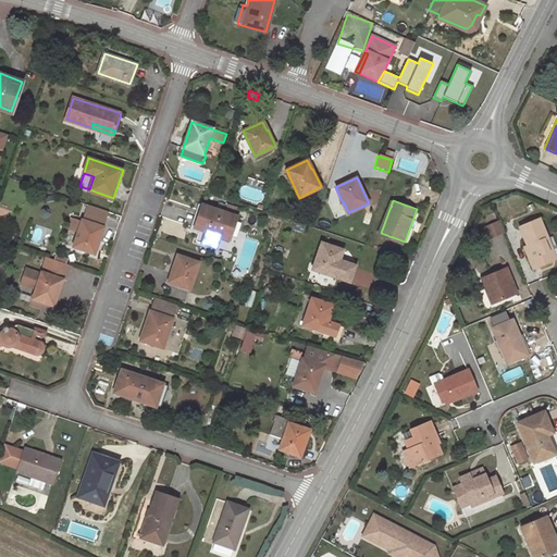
[(110,211),(88,203),(74,247),(96,254),(110,211)]
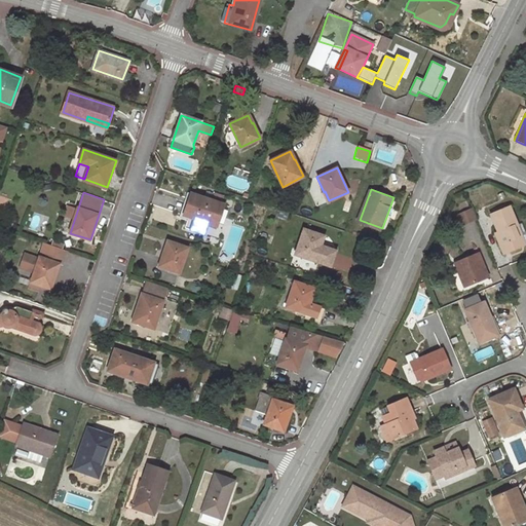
[(209,224),(217,226),(224,203),(191,193),(183,215),(194,219),(190,229),(204,234),(209,224)]
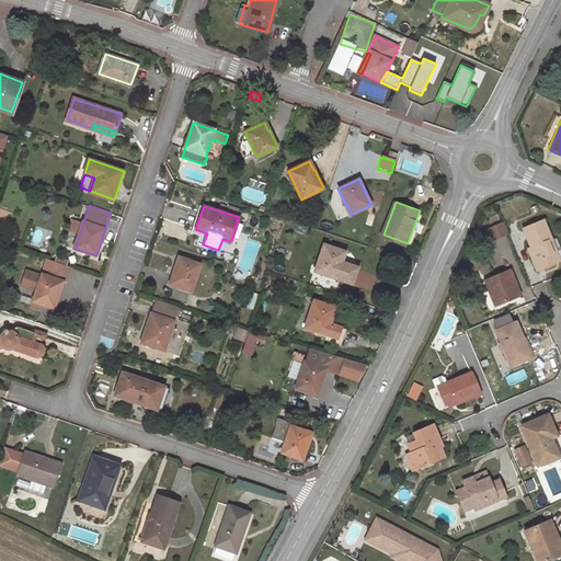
[(556,262),(547,242),(550,240),(542,220),(523,229),(531,248),(528,249),(537,271),(556,262)]
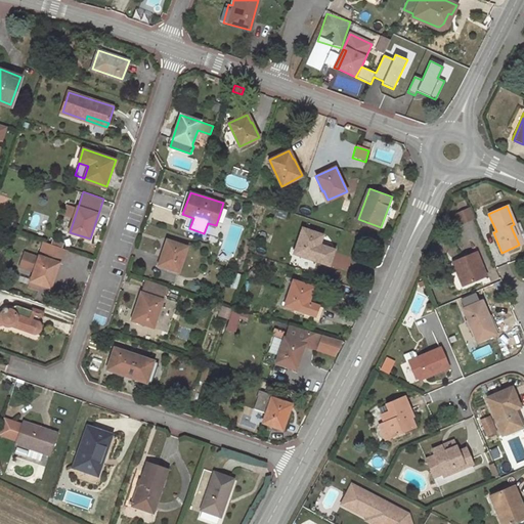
[(472,218),(468,209),(455,215),(457,218),(453,220),(455,225),(472,218)]
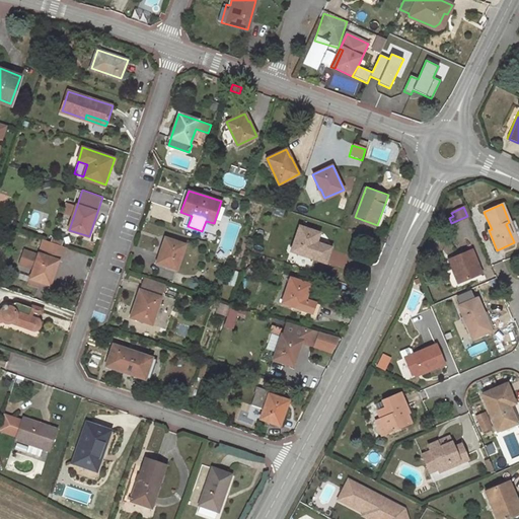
[(518,240),(518,231),(514,220),(509,222),(506,224),(514,242),(518,240)]
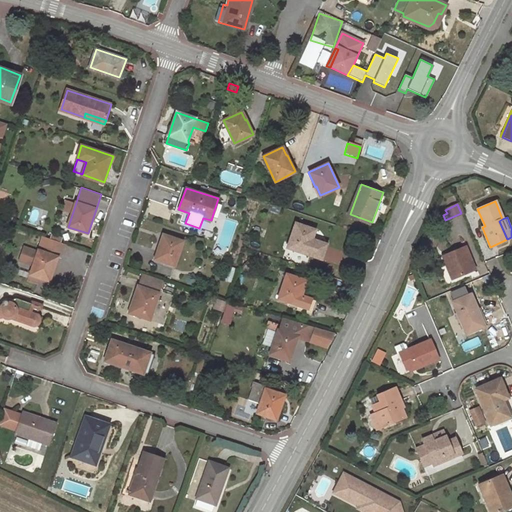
[(287,247),(322,259),(328,245),(312,239),(316,229),(296,223),(287,247)]
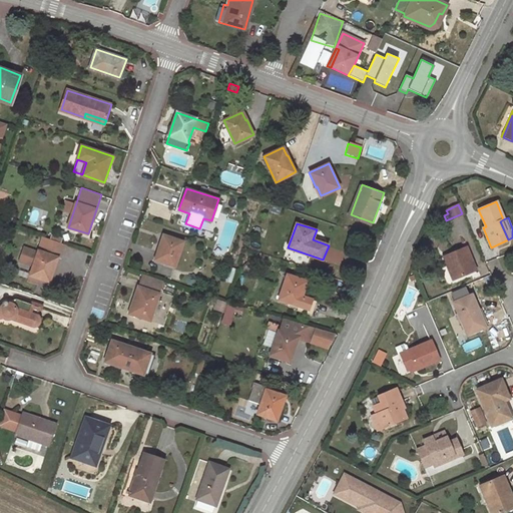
[(60,239),(67,241),(70,231),(64,229),(60,239)]
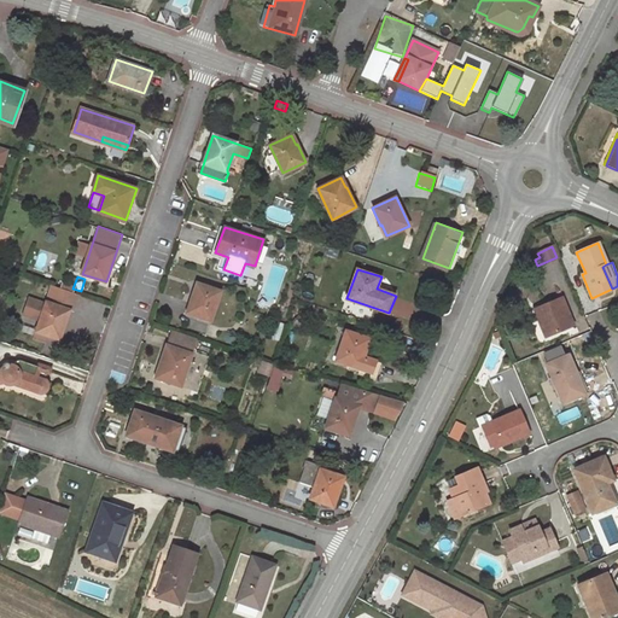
[(52,284),(47,301),(46,304),(29,298),(24,315),(41,321),(36,338),(47,342),(50,336),(62,339),(68,319),(71,321),(80,293),(52,284)]
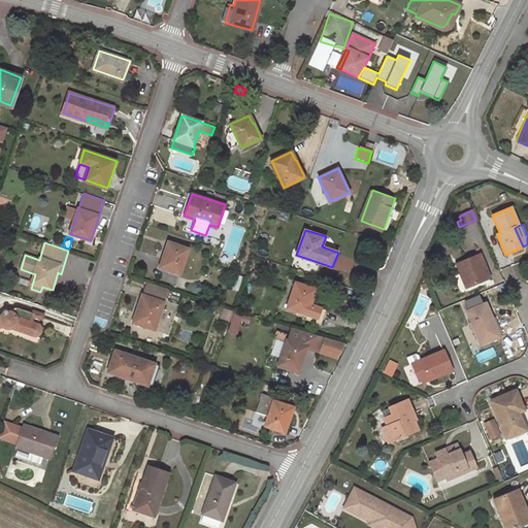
[(162,267),(180,273),(189,249),(169,242),(163,259),(165,260),(162,267)]
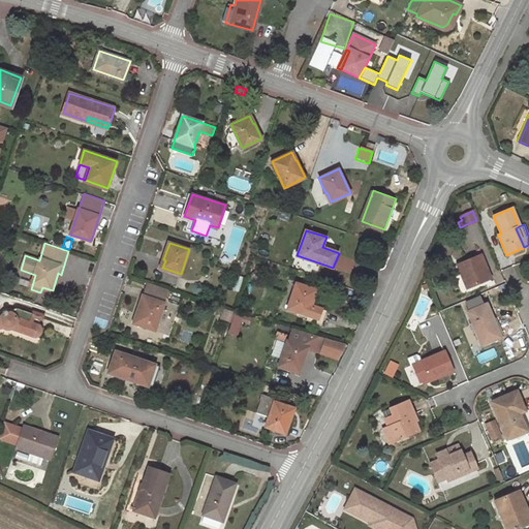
[(467,288),(490,278),(480,255),(457,265),(461,274),(467,288)]
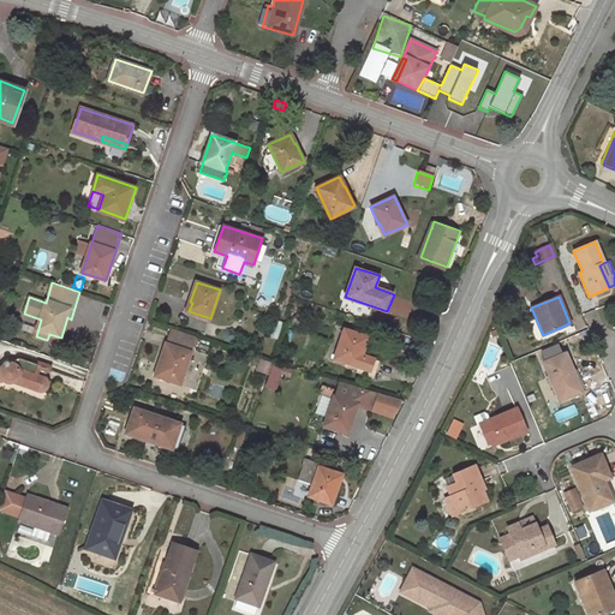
[(543,335),(536,318),(529,321),(536,338),(543,335)]
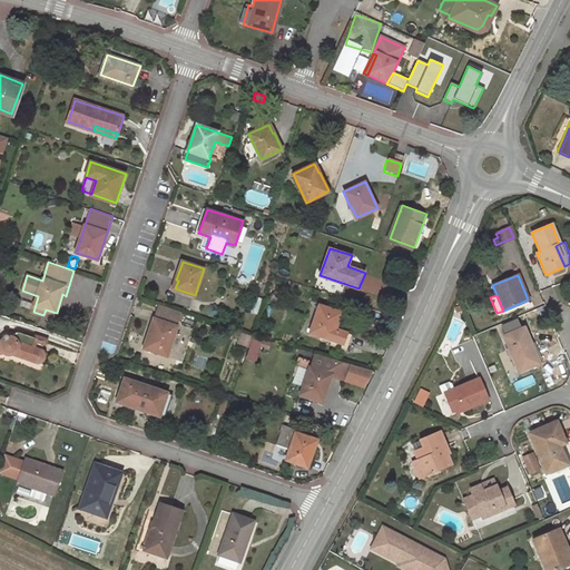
[(253,307),(259,310),(263,298),(256,296),(253,307)]
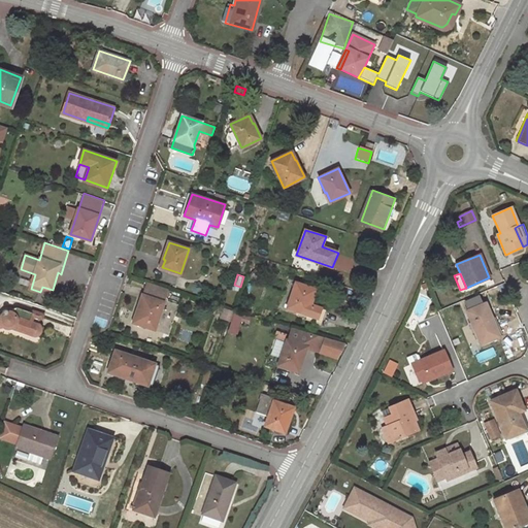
[(134,323),(155,330),(169,289),(147,282),(134,323)]
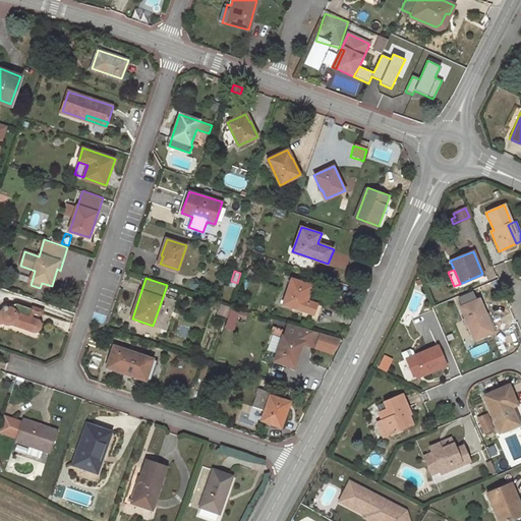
[(311,286),(292,279),(283,304),(304,311),(302,315),(317,322),(323,307),(307,301),(311,286)]
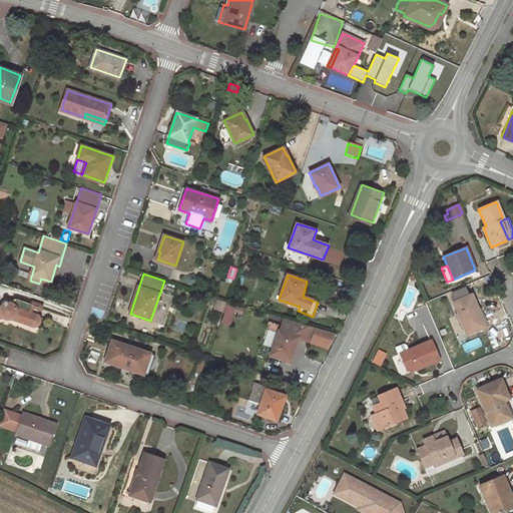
[(451,301),(466,296),(464,289),(448,294),(451,301)]
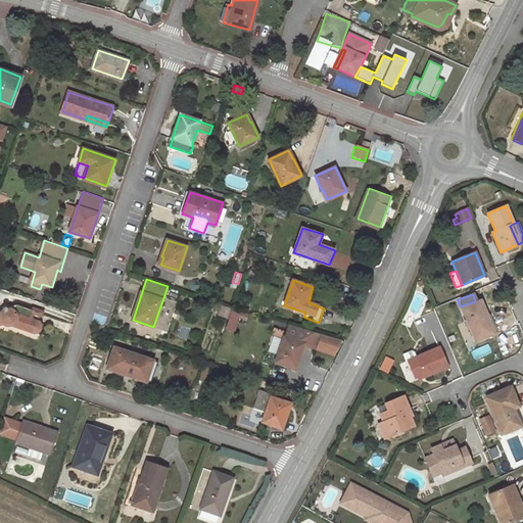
[(494,333),(487,316),(485,316),(479,301),(462,308),(475,341),(494,333)]
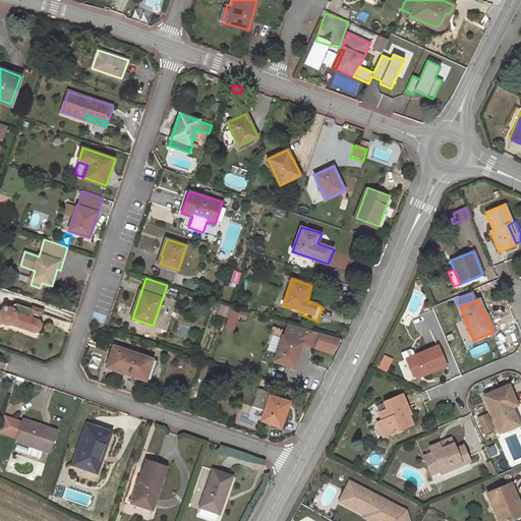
[(504,301),(498,303),(501,310),(507,308),(504,301)]
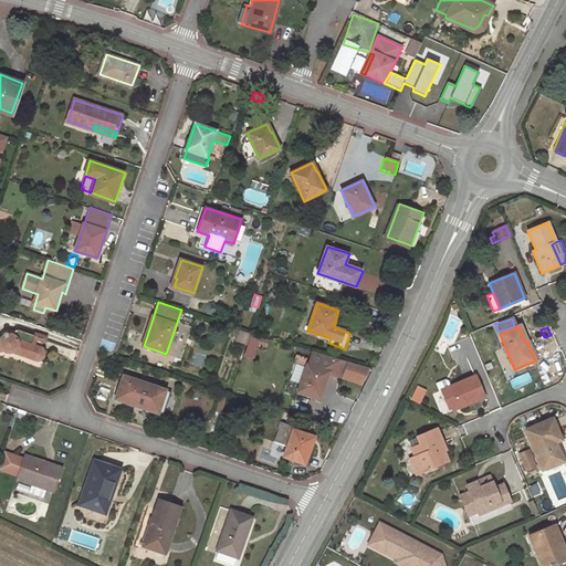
[(12,353),(38,360),(42,347),(32,344),(35,335),(20,331),(14,331),(12,335),(8,334),(7,333),(4,333),(3,333),(2,335),(3,336),(0,336),(0,350),(1,350),(6,352),(8,353),(9,353),(12,353)]
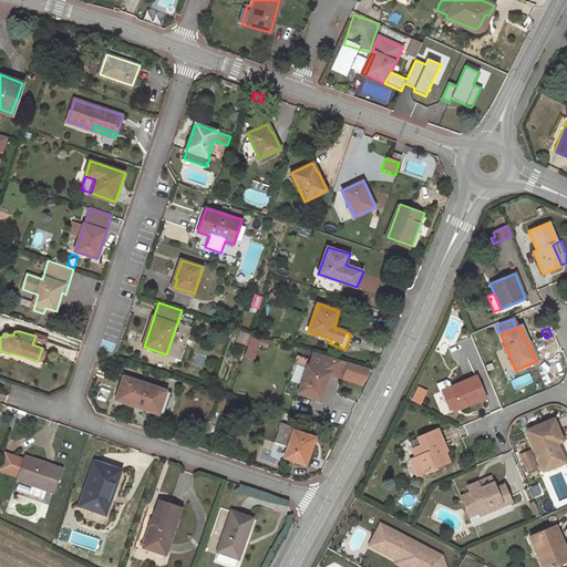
[(32,344),(42,348),(45,339),(35,336),(32,344)]
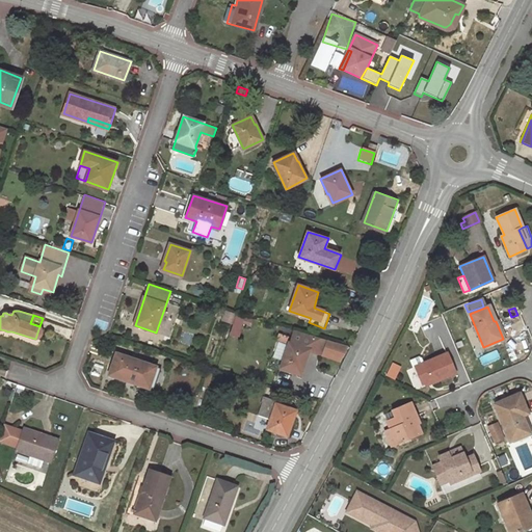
[(281,368),(299,374),(301,366),(303,367),(310,347),(314,335),(295,328),(291,341),(290,341),(289,343),(281,368)]
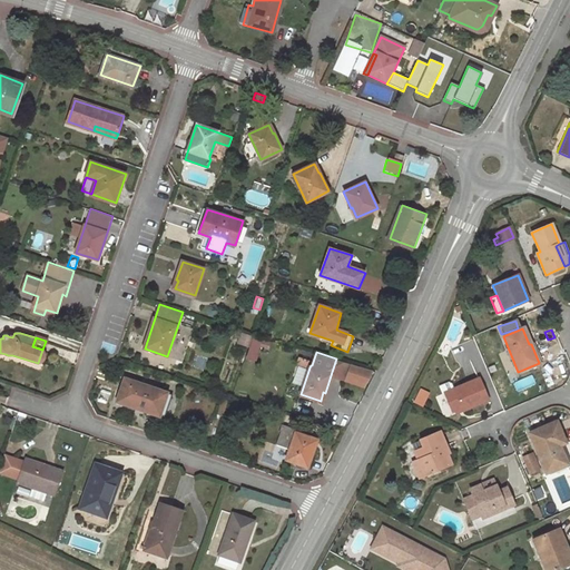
[(349,363),(336,359),(332,372),(343,375),(349,363)]
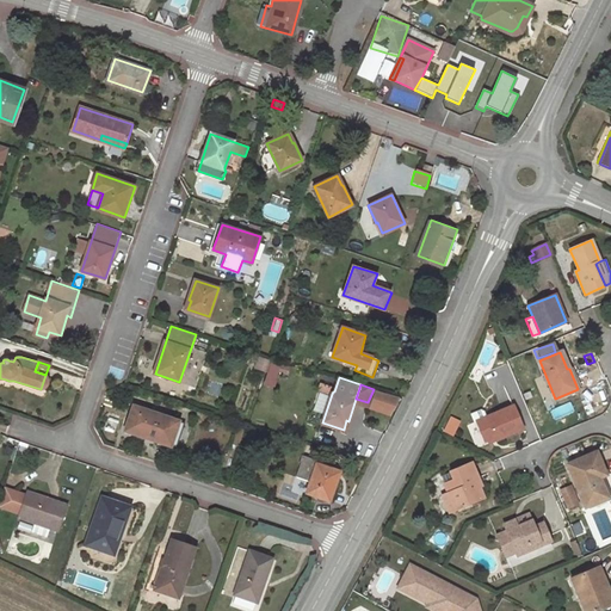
[(148,436),(179,448),(187,424),(134,406),(125,431),(148,438),(148,436)]
